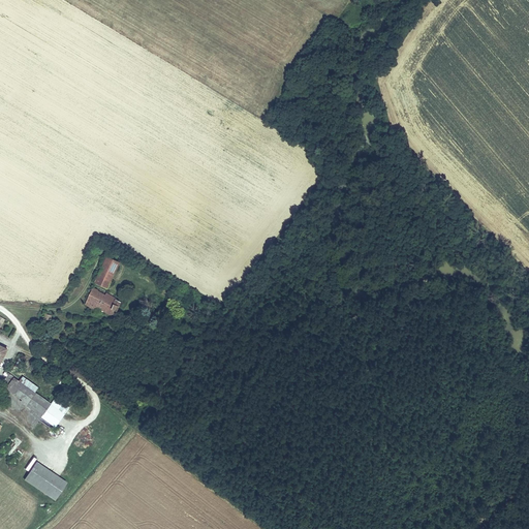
[(120,261),(109,255),(99,276),(111,281),(120,261)]
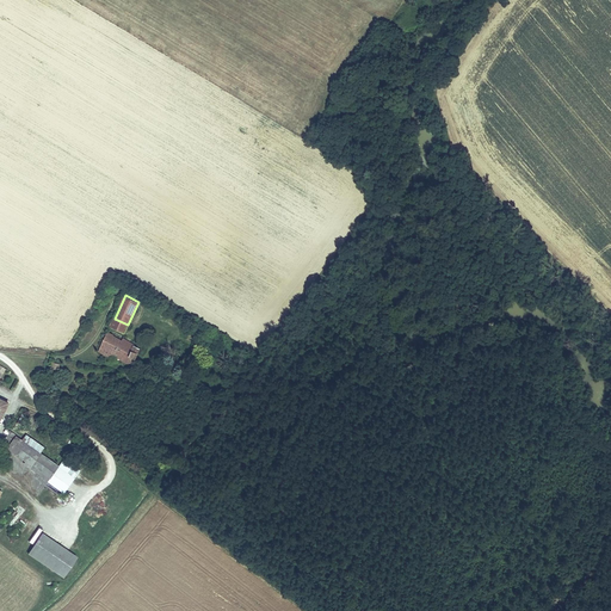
[(128,325),(115,319),(110,326),(124,333),(128,325)]
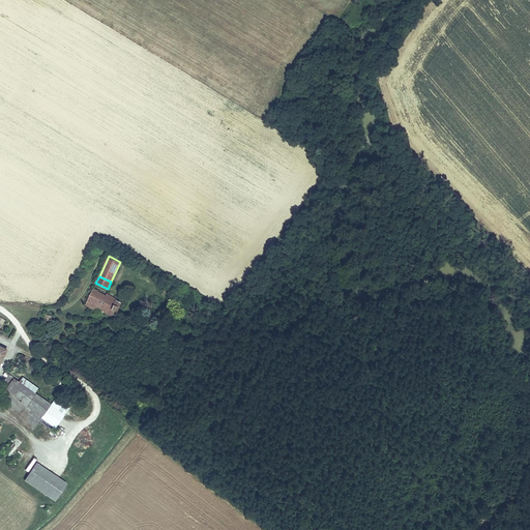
[(116,314),(123,303),(109,294),(107,296),(105,300),(95,295),(94,290),(93,289),(85,303),(98,312),(100,307),(111,315),(116,314)]
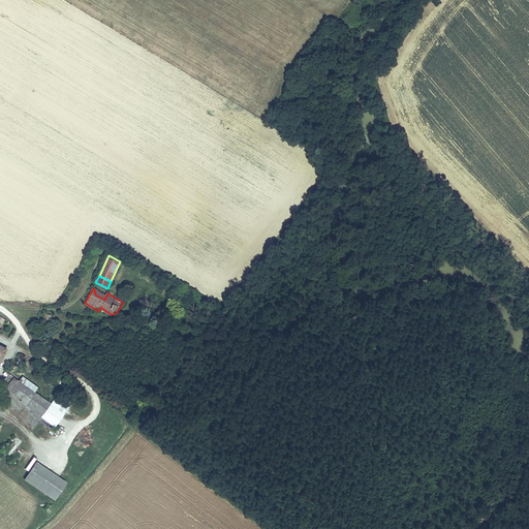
[(104,300),(106,296),(94,289),(95,294),(104,300)]
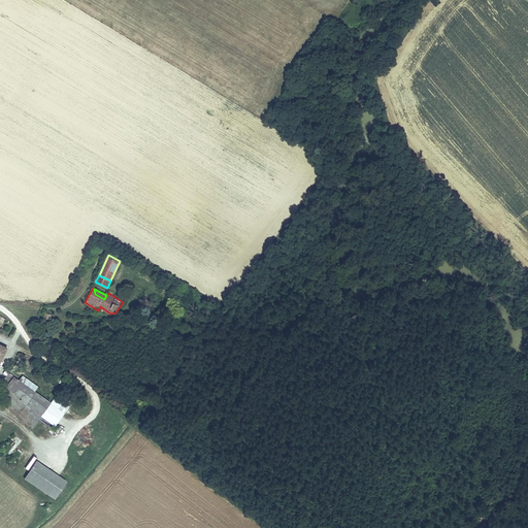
[(7,388),(12,391),(21,381),(20,380),(5,370),(3,373),(7,376),(12,380),(7,388)]
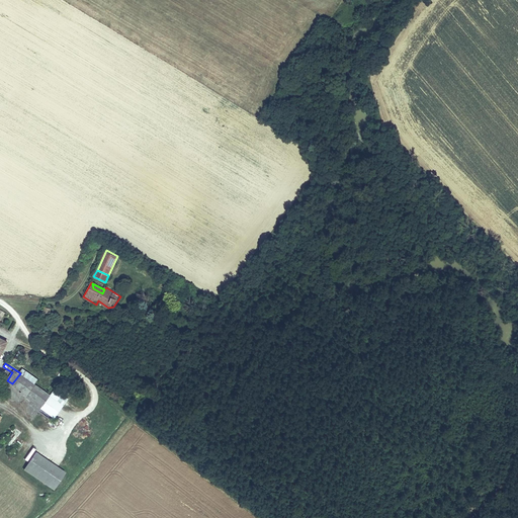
[(20,373),(35,384),(38,379),(22,368),(19,372),(20,373)]
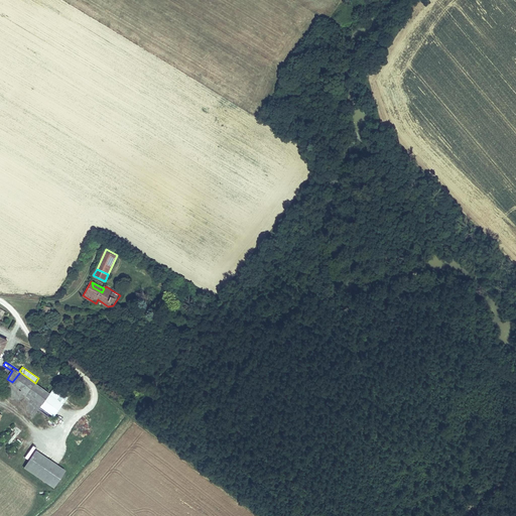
[(7,368),(4,373),(2,375),(7,379),(9,376),(12,371),(7,368)]
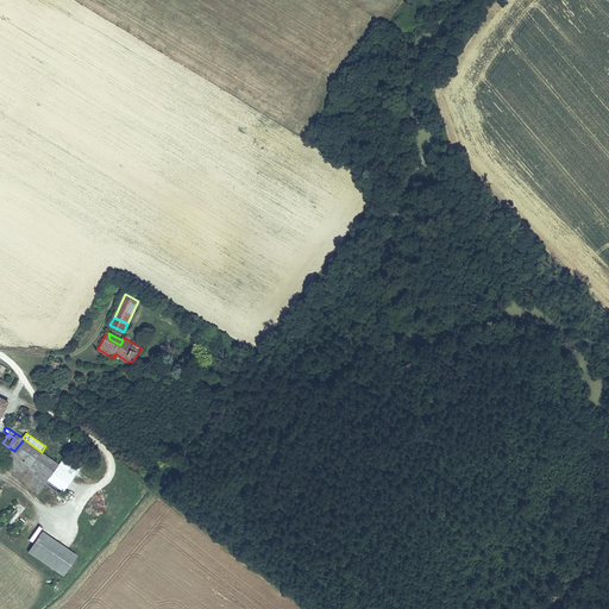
[(75,476),(60,465),(42,452),(24,439),(14,451),(32,464),(31,466),(64,491),(75,476)]
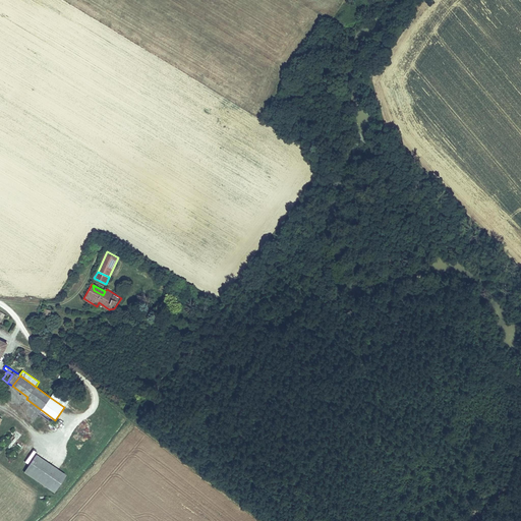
[(68,401),(55,391),(51,398),(64,407),(68,401)]
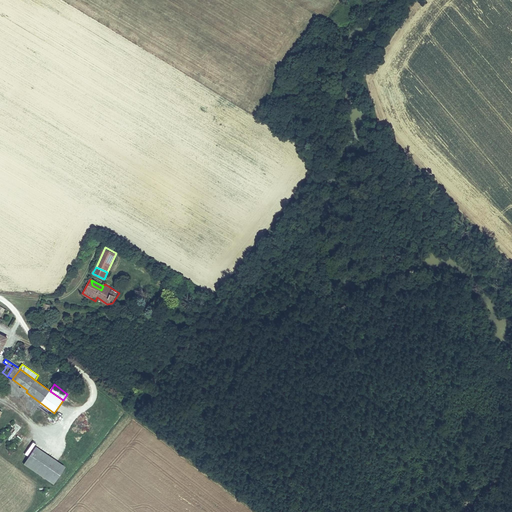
[(36,447),(24,464),(51,483),(63,466),(36,447)]
